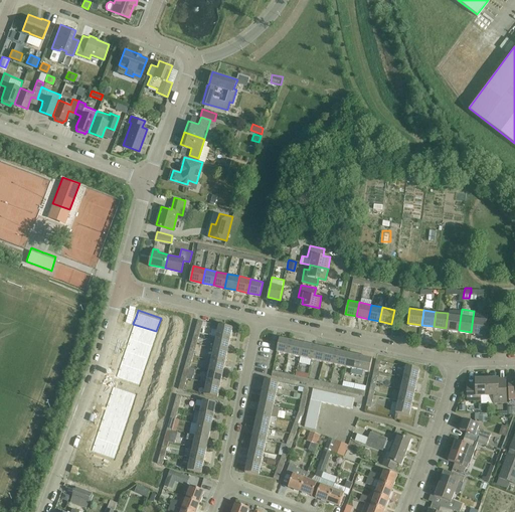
[(448,313),(446,328),(459,330),(461,315),(448,313)]
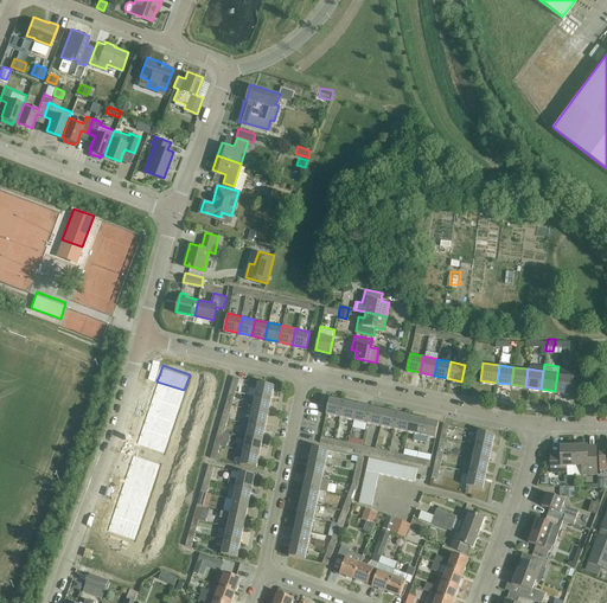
[(573,376),(557,373),(555,391),(570,392),(573,376)]
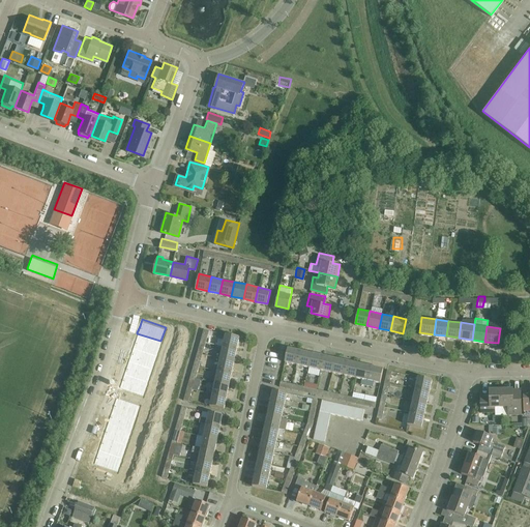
[(223,345),(237,348),(239,335),(226,332),(223,345)]
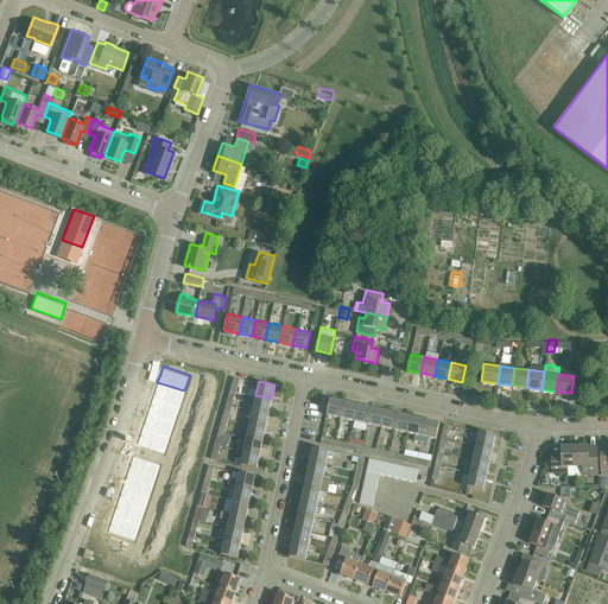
[(152,396),(179,406),(184,390),(157,382),(154,390),(153,393),(152,396)]
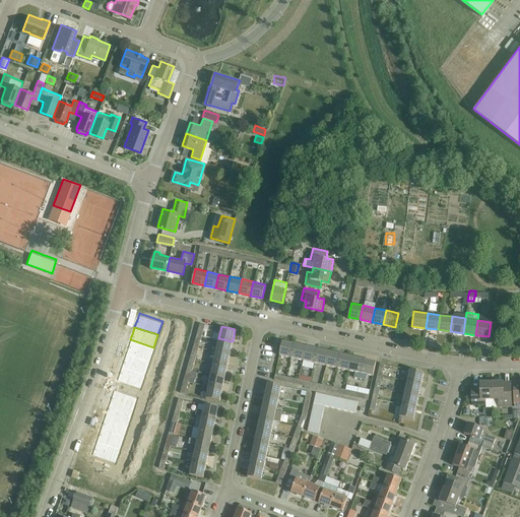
[(218,338),(216,349),(230,352),(233,341),(218,338)]
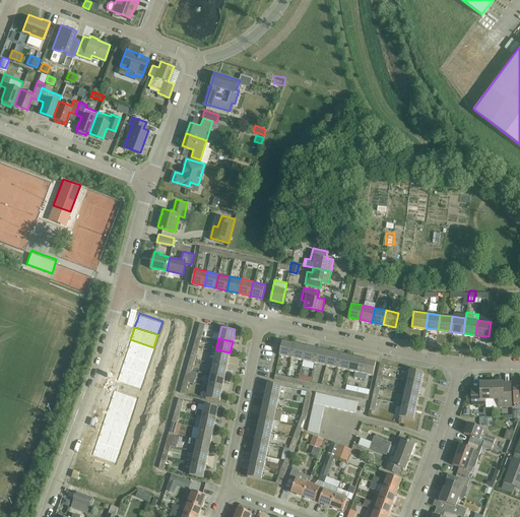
[(126,352),(149,360),(153,347),(130,339),(129,342),(129,344),(126,352)]
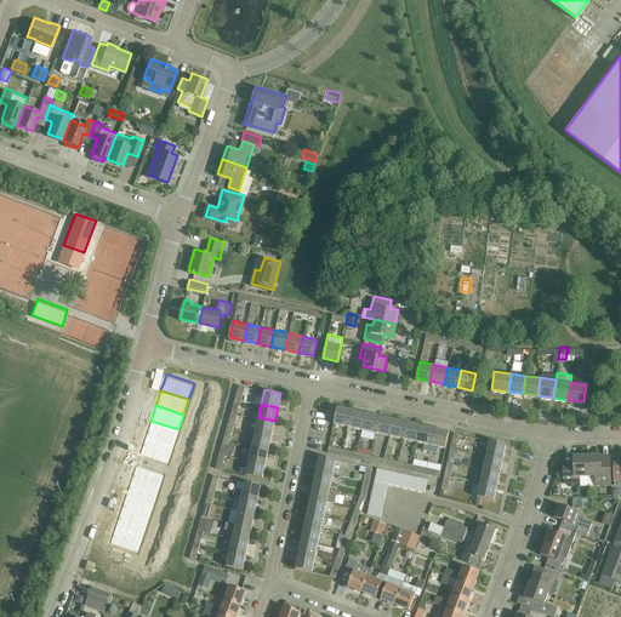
[(348,426),(352,409),(337,405),(334,422),(348,426)]
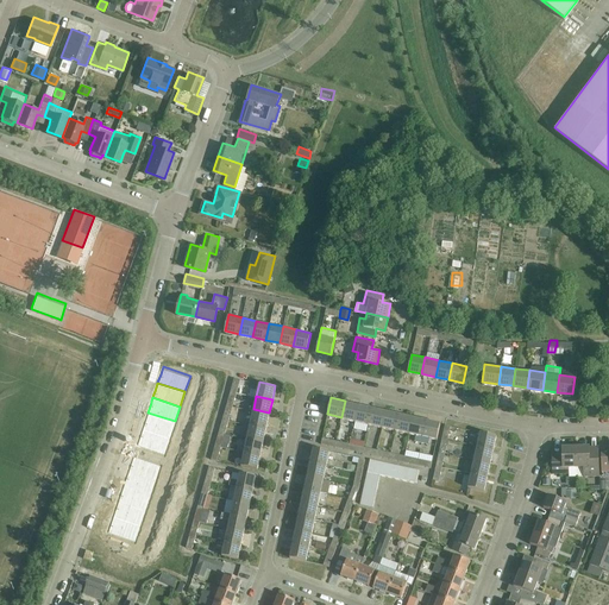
[(345,401),(341,417),(355,420),(358,403),(345,401)]
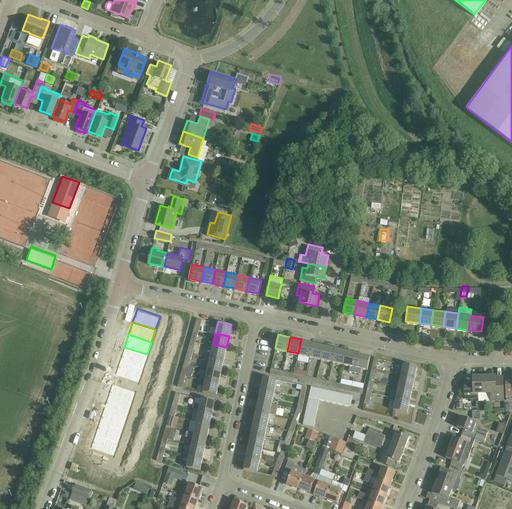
[(301,339),(298,353),(310,356),(313,342),(301,339)]
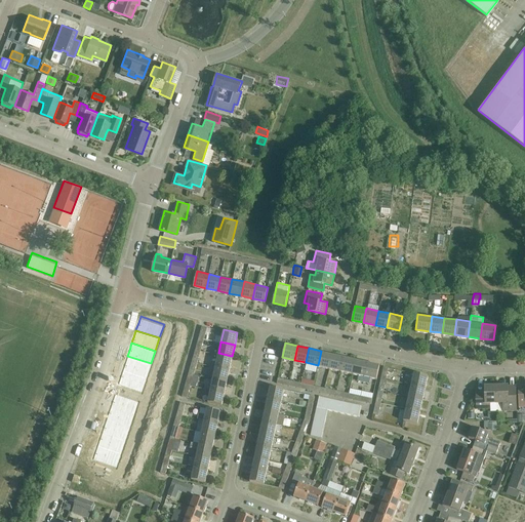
[(321,351),(318,365),(329,367),(332,353),(321,351)]
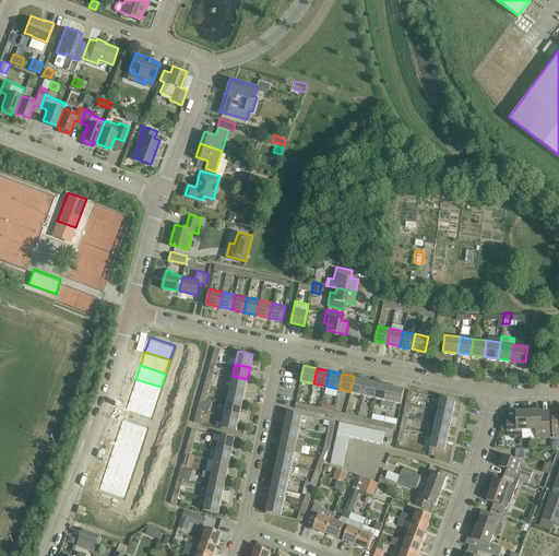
[(247,379),(233,376),(229,389),(245,392),(247,379)]
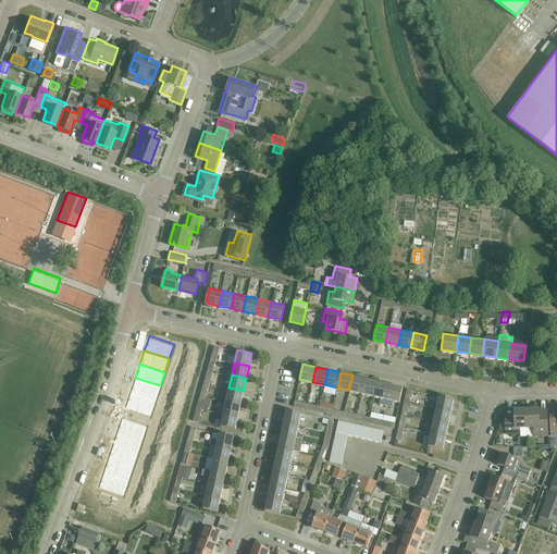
[(353,374),(349,390),(362,393),(366,378),(353,374)]
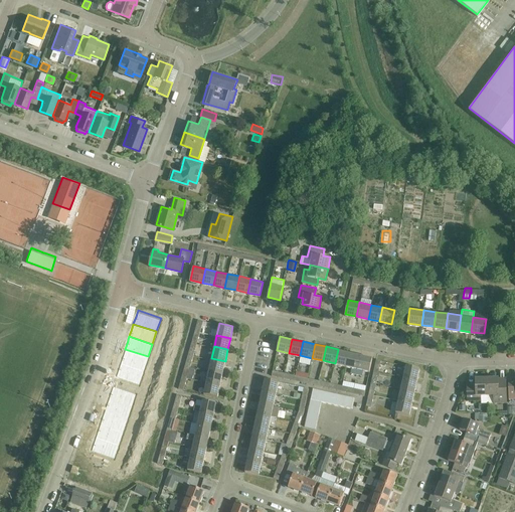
[(121,361),(143,369),(148,356),(125,349),(122,357),(122,358),(121,361)]
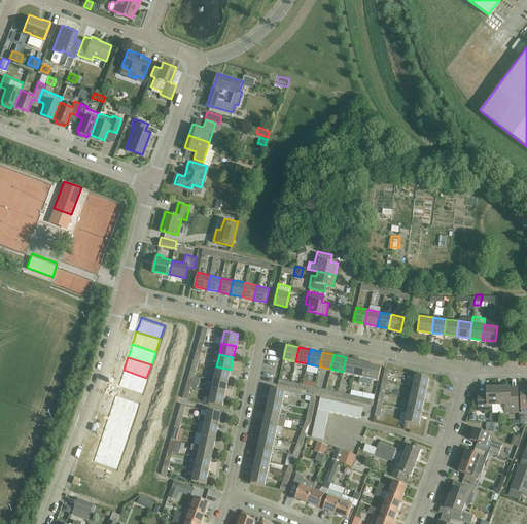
[(346,357),(343,372),(354,374),(357,359),(346,357)]
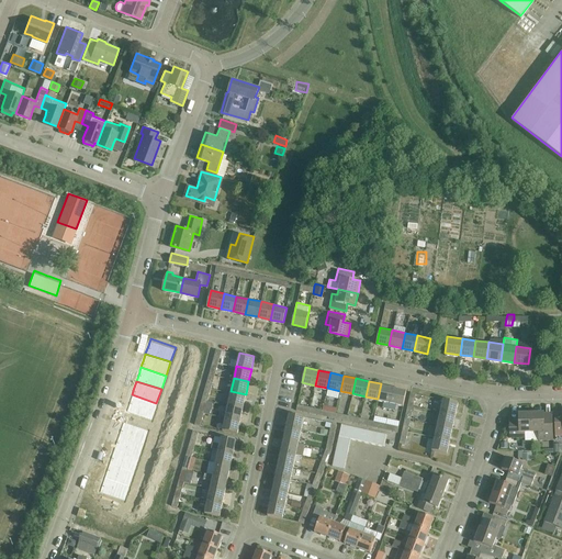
[(381,383),(378,399),(384,400),(383,405),(389,406),(392,392),(393,387),(381,383)]
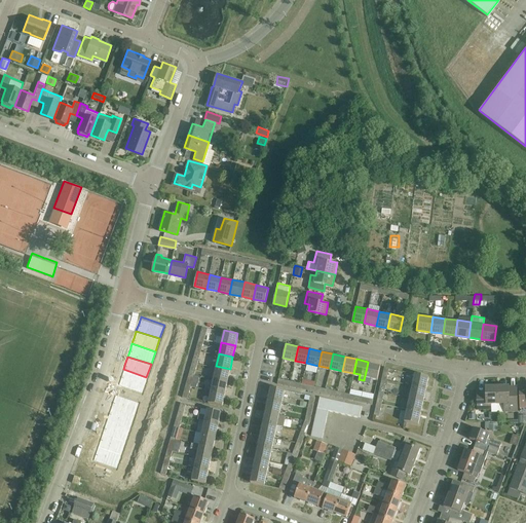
[(367,367),(364,380),(370,382),(371,377),(377,378),(380,367),(380,364),(368,362),(367,367)]
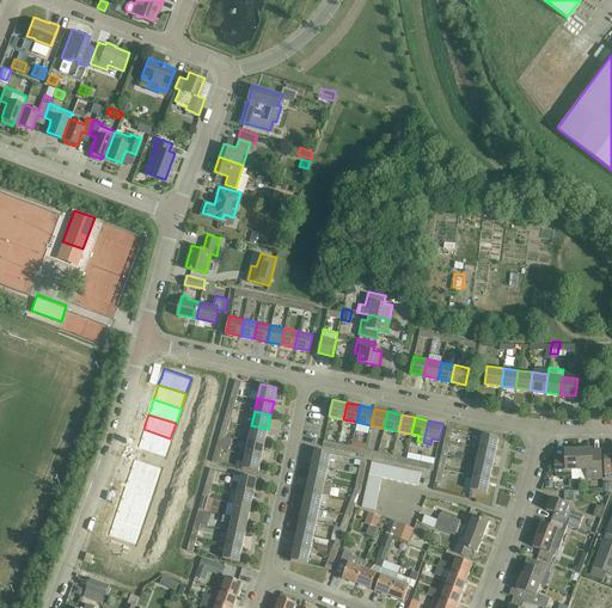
[(251,425),(249,438),(265,442),(268,429),(251,425)]
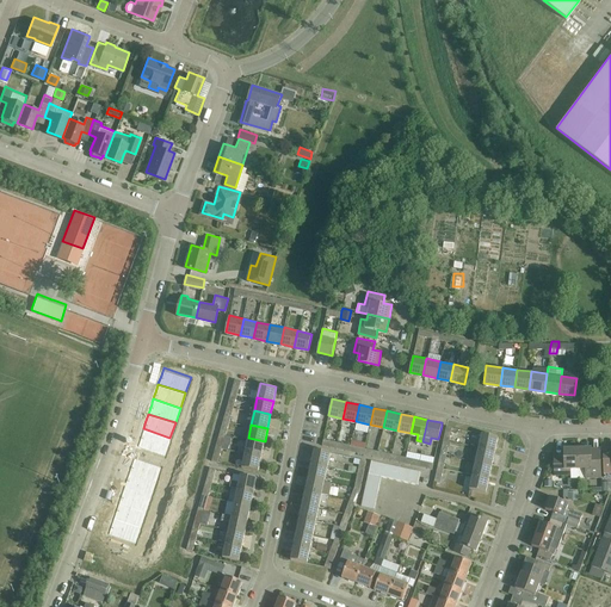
[(141,434),(137,444),(150,448),(165,453),(170,438),(143,428),(142,432),(141,434)]
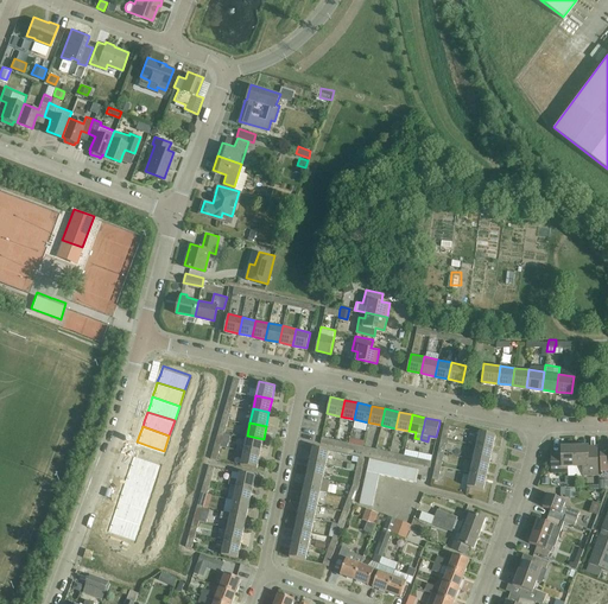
[(480,430),(476,444),(493,447),(495,433),(480,430)]
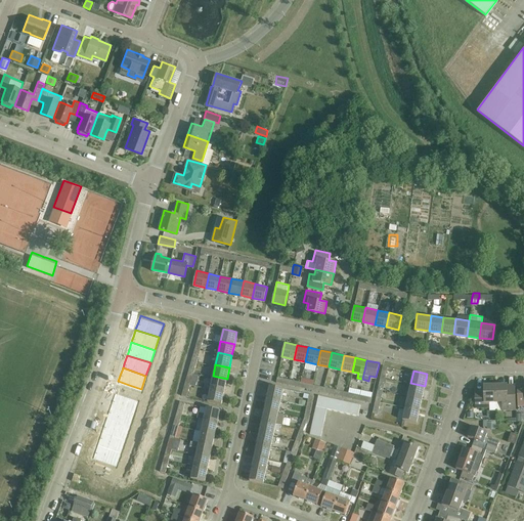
[(213,376),(210,387),(224,390),(227,379),(213,376)]
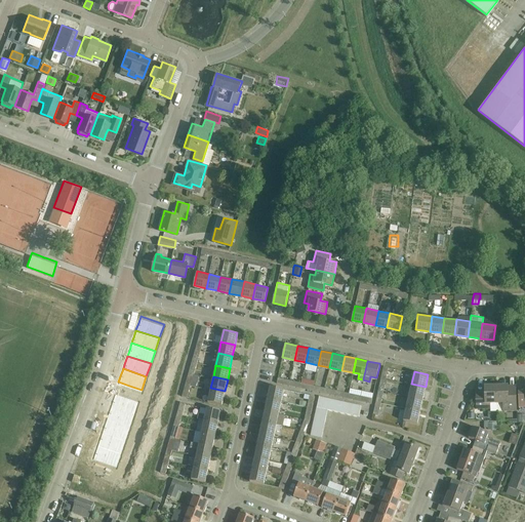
[(426,387),(411,384),(409,395),(422,398),(426,387)]
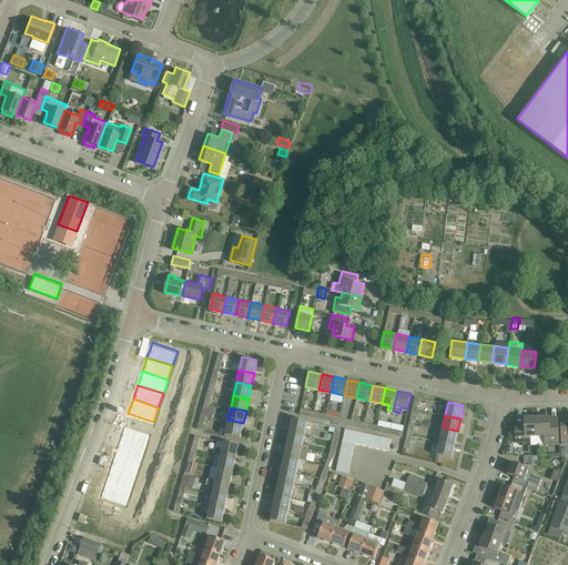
[(525,423),(515,423),(516,441),(530,440),(530,443),(538,442),(538,435),(537,415),(525,416),(525,423)]
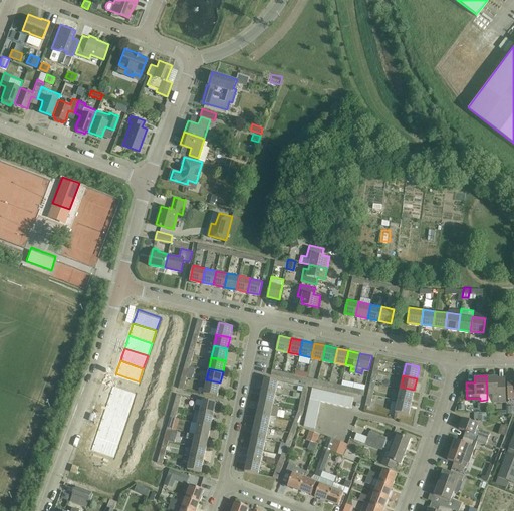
[(497,375),(486,375),(487,394),(487,400),(493,400),(493,398),(497,398),(497,401),(506,400),(505,379),(497,379),(497,375)]
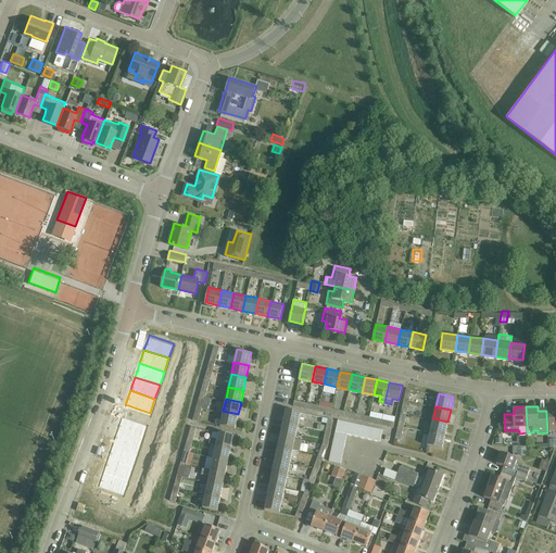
[(286,407),(283,420),(299,424),(301,411),(286,407)]
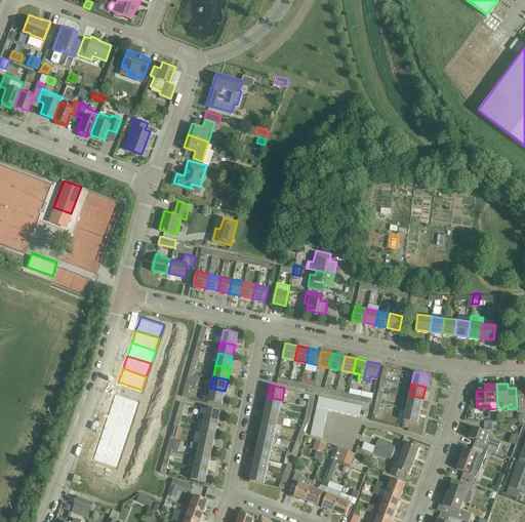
[(225,391),(210,388),(208,400),(223,403),(225,391)]
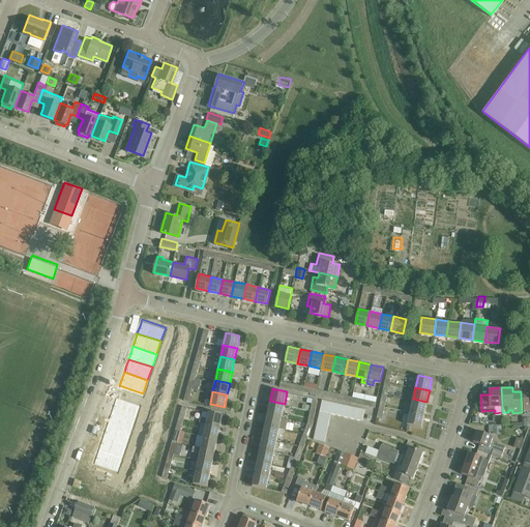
[(113,406),(112,409),(135,417),(140,403),(116,396),(113,404),(113,406)]
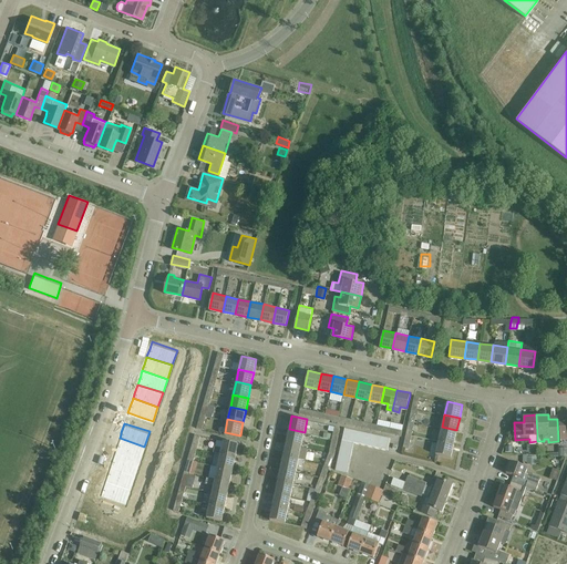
[(329,423),(328,428),(333,429),(331,438),(337,439),(340,426),(334,424),(329,423)]
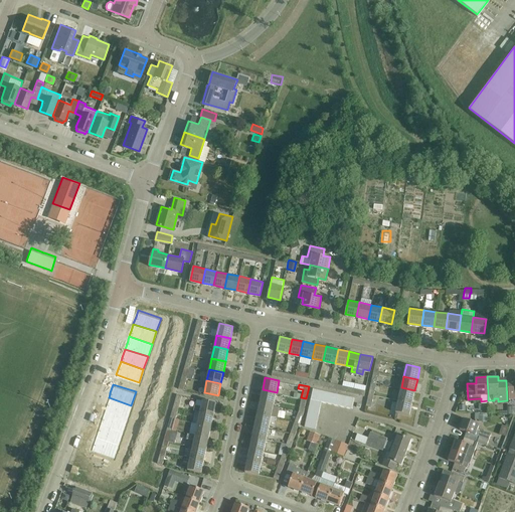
[(322,400),(324,389),(313,387),(310,403),(320,406),(322,400)]
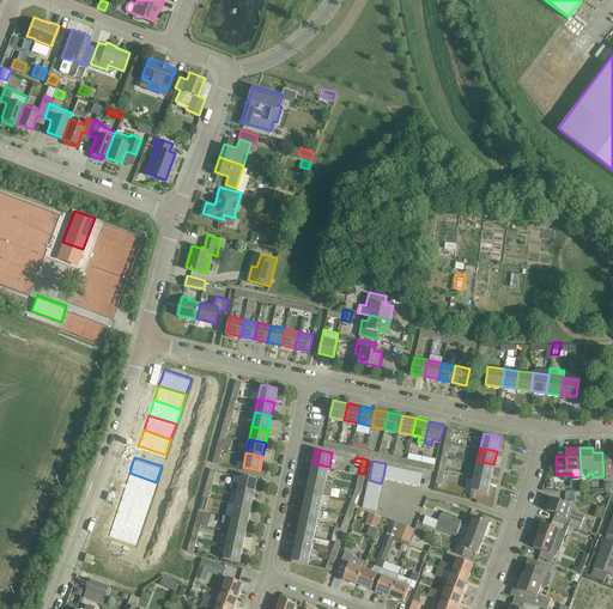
[(478,461),(474,474),(491,477),(493,464),(478,461)]
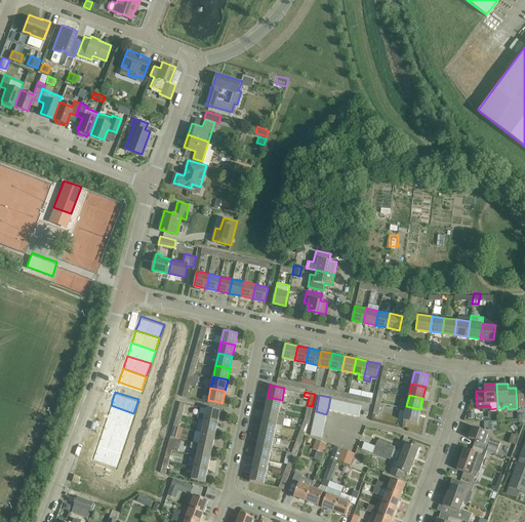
[(282,400),(268,397),(265,408),(279,411),(282,400)]
